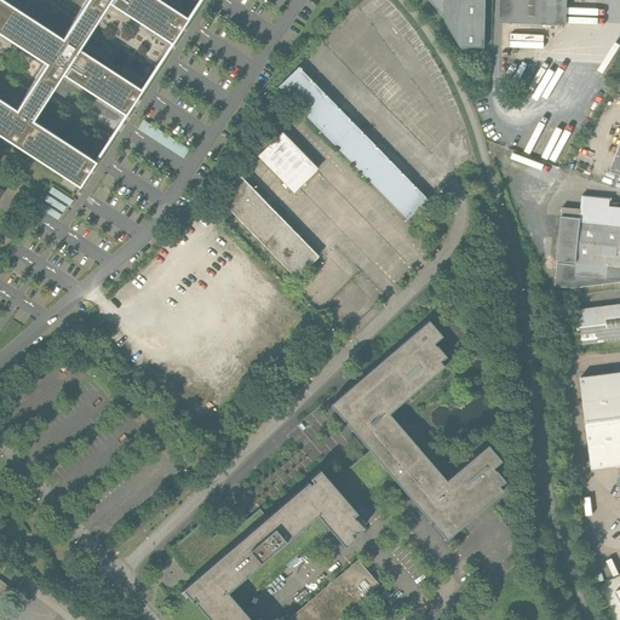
[(188,19),(159,0),(86,0),(62,38),(1,0),(0,0),(0,34),(45,64),(15,109),(0,99),(0,136),(79,188),(96,161),(32,120),(62,75),(125,116),(142,91),(79,50),(108,4),(171,45),(188,19)]
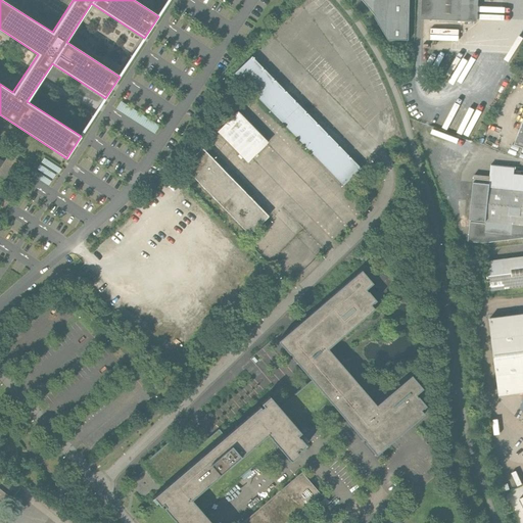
[(361,0),(373,14),(388,40),(409,41),(409,0),(361,0)]
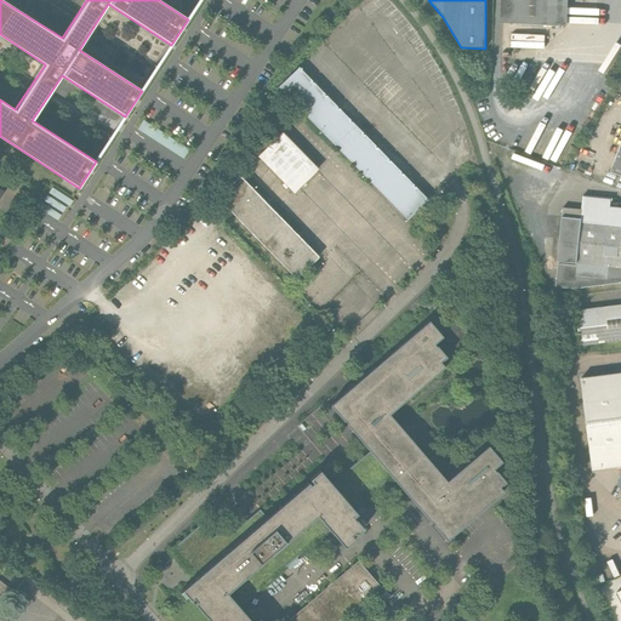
[(511,0),(500,0),(500,23),(510,24),(511,0)]
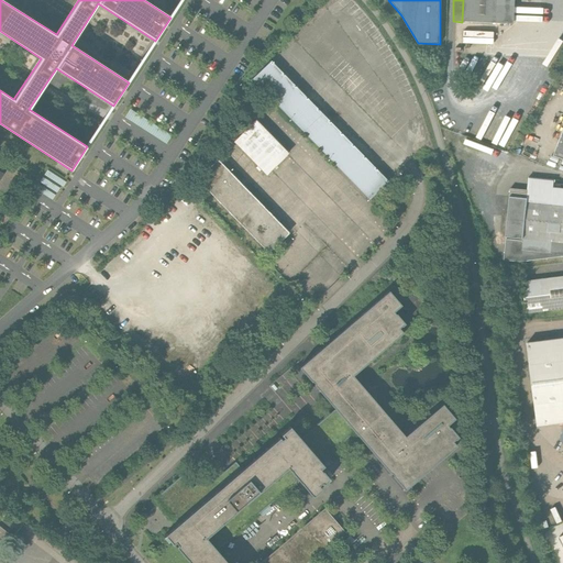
[(508,24),(508,0),(463,0),(462,22),(508,24)]
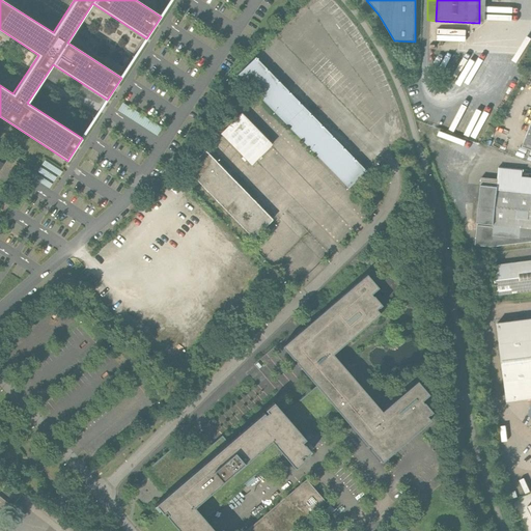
[(256,58),(238,75),(348,189),(366,171),(256,58)]
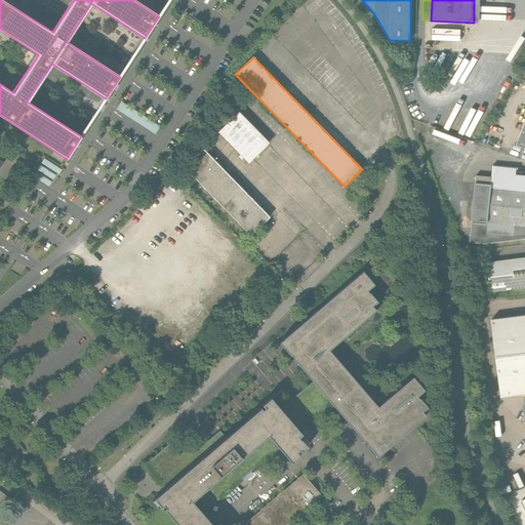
[(122,103),(118,108),(156,131),(159,127),(147,119),(148,119),(122,103)]
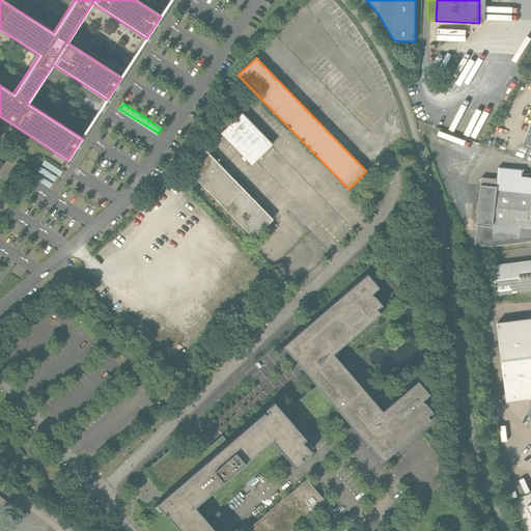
[(241,113),(220,134),(251,166),(272,144),(241,113)]
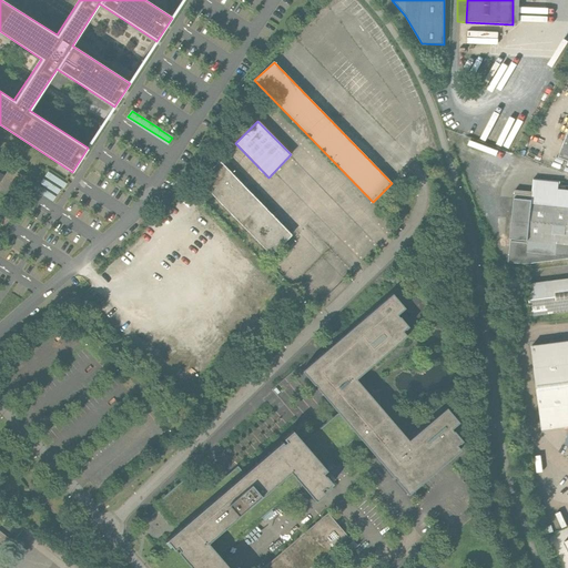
[(219,161),(198,181),(271,256),(292,235),(219,161)]
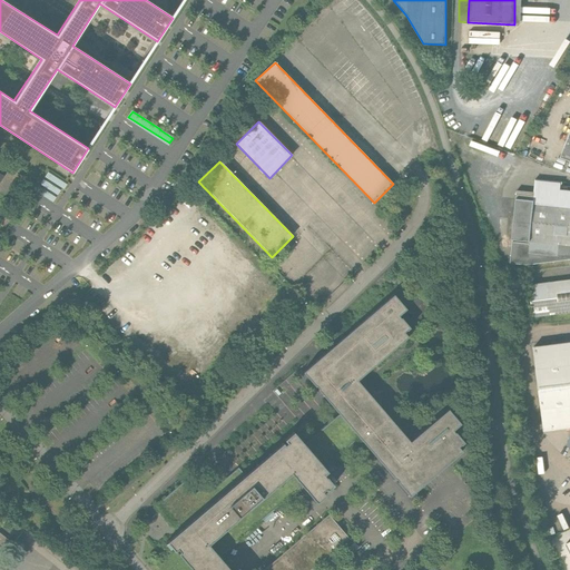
[(537,179),(536,192),(534,204),(569,207),(569,189),(561,189),(562,183),(537,179)]
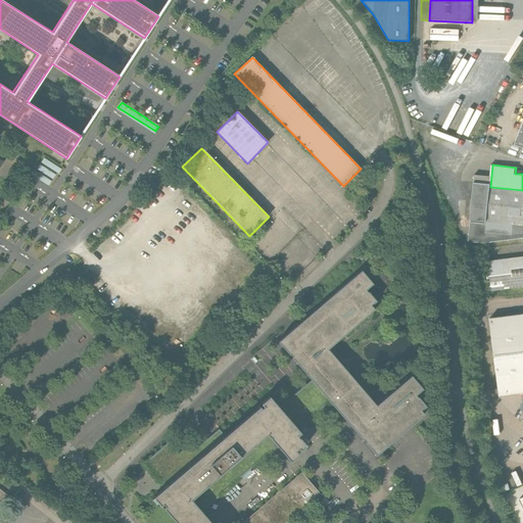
[(475,175),(470,220),(487,222),(490,187),(491,176),(475,175)]
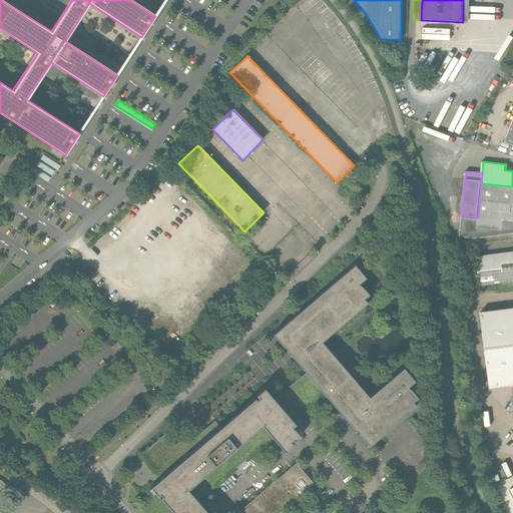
[(512,220),(512,186),(481,183),(478,217),(512,220)]
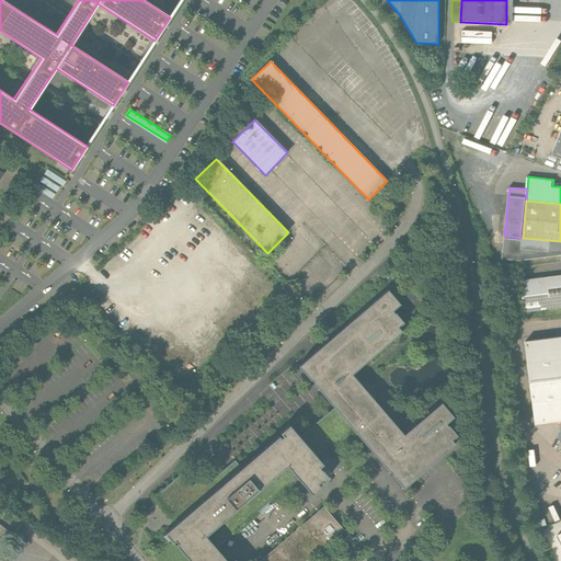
[(560,254),(560,241),(523,238),(504,236),(502,259),(516,261),(560,254)]
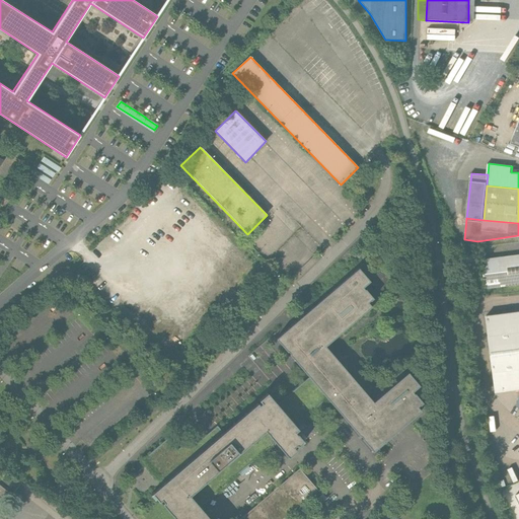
[(518,253),(483,258),(487,289),(518,284),(518,253)]
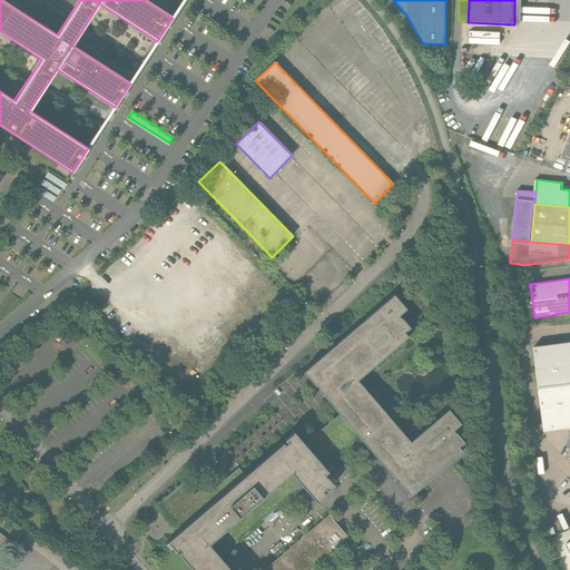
[(394,294),(303,371),(317,387),(341,414),(360,436),(411,495),(424,484),(455,457),(463,451),(459,445),(463,441),(453,430),(461,423),(449,409),(411,442),(356,379),(408,335),(403,331),(409,326),(399,314),(405,307),(394,294)]
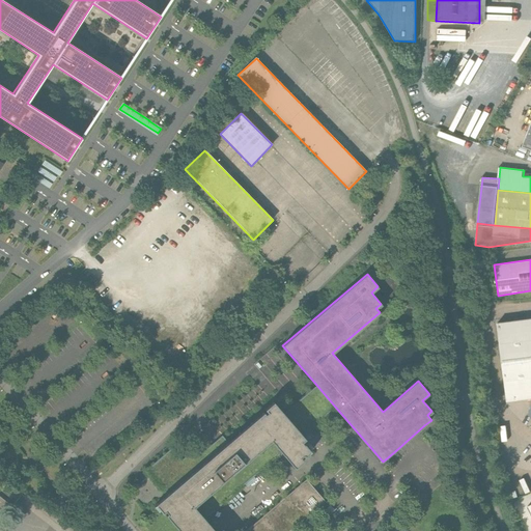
[(530,318),(498,324),(507,401),(530,398),(530,318)]
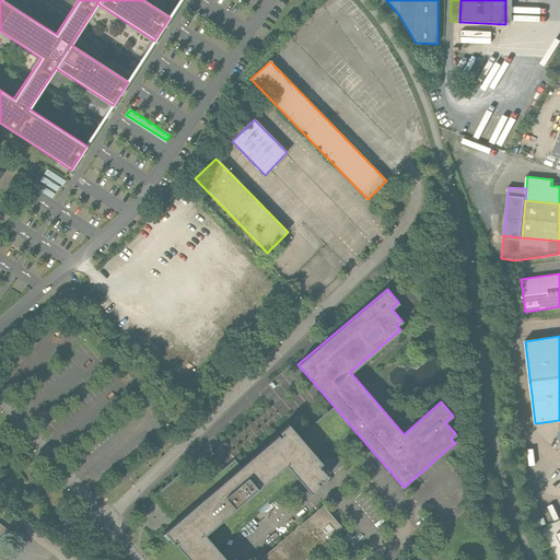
[(335,407),(299,436),(317,459),(353,429),(335,407)]
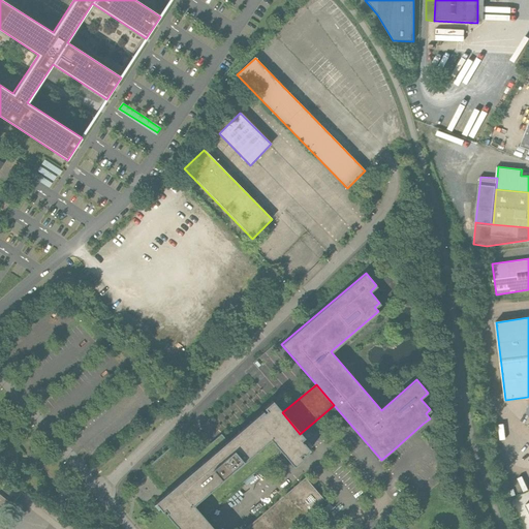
[(168,491),(154,503),(176,528),(212,528),(201,517),(279,450),(292,467),(302,460),(298,456),(301,453),(303,455),(308,449),(300,439),(303,437),(300,434),(282,412),(272,399),(228,438),(168,491)]
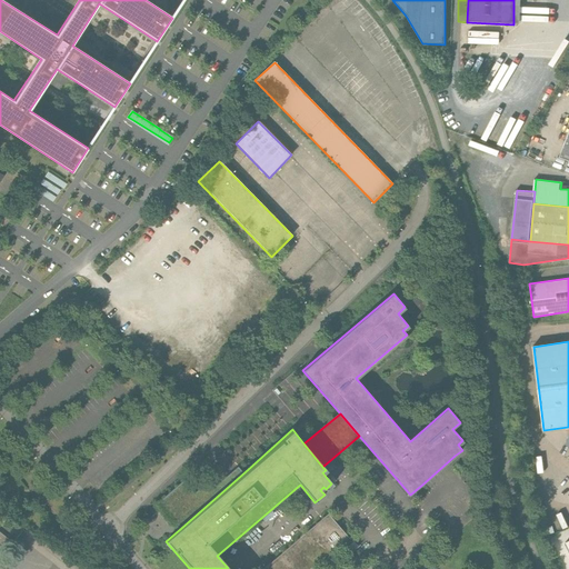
[(181,528),(246,471),(239,465),(228,475),(216,486),(209,480),(198,491),(187,479),(159,502),(181,528)]
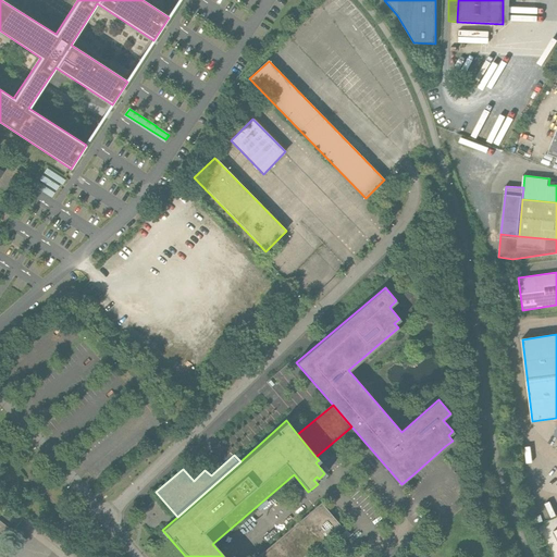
[(259,556),(301,556),(339,525),(321,504),(259,556)]
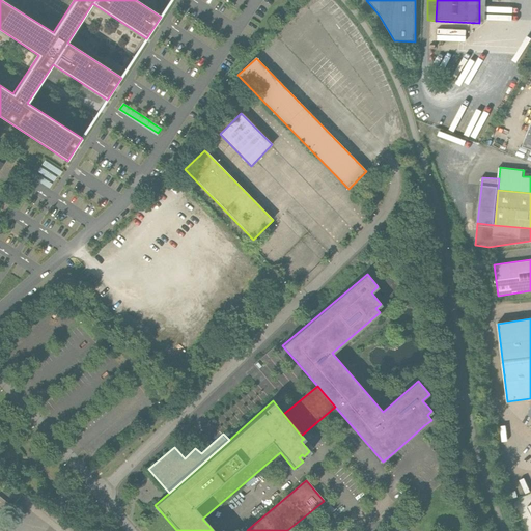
[(0,497),(0,518),(4,522),(15,508),(0,497)]
